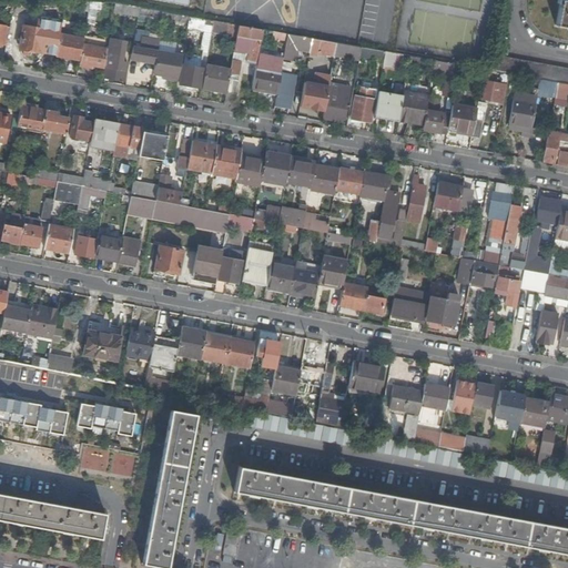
[(567,3),(567,4),(567,0),(546,0),(556,2),(551,28),(567,30),(567,3)]
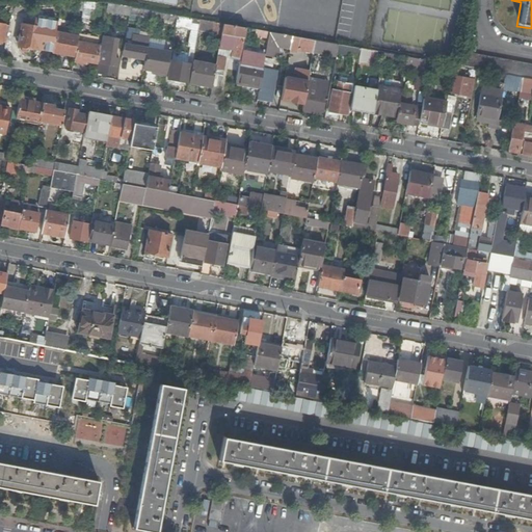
[(80,23),(87,24),(89,9),(82,8),(80,23)]
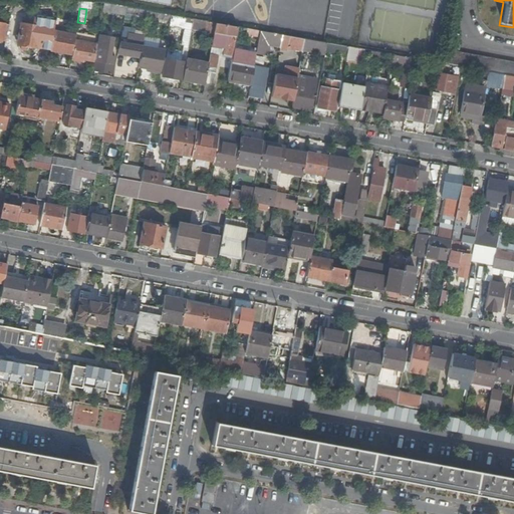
[(171,12),(149,8),(149,14),(170,18),(171,12)]
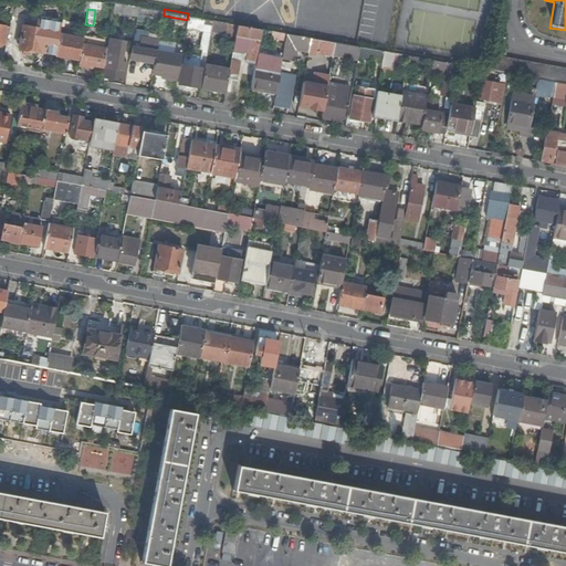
[(202,65),(205,65),(205,62),(211,29),(213,18),(188,13),(187,20),(187,22),(194,23),(192,28),(202,30),(198,46),(201,48),(198,64),(182,61),(179,81),(198,84),(202,65)]
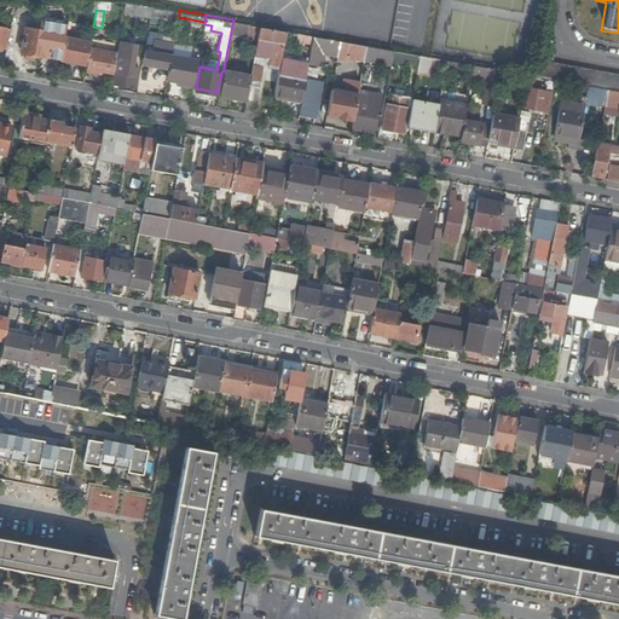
[(262,64),(279,68),(282,55),(287,29),(259,24),(258,36),(250,73),(246,98),(256,100),(260,84),(259,82),(262,64)]
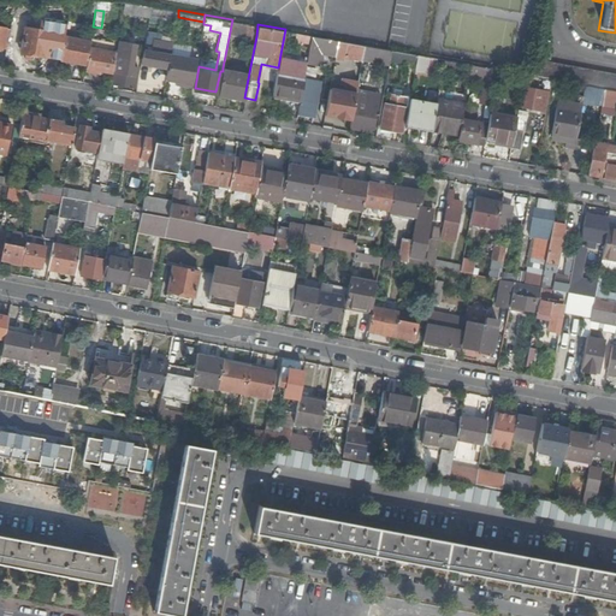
[(0,46),(6,48),(10,28),(0,25),(0,46)]
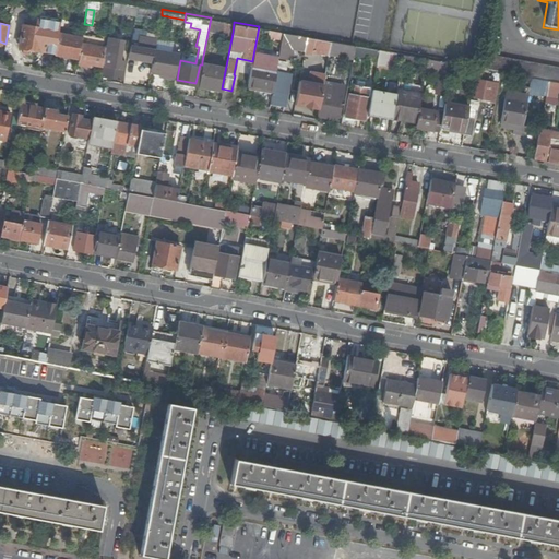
[(39,25),(27,23),(24,23),(20,46),(43,49),(46,26),(39,25)]
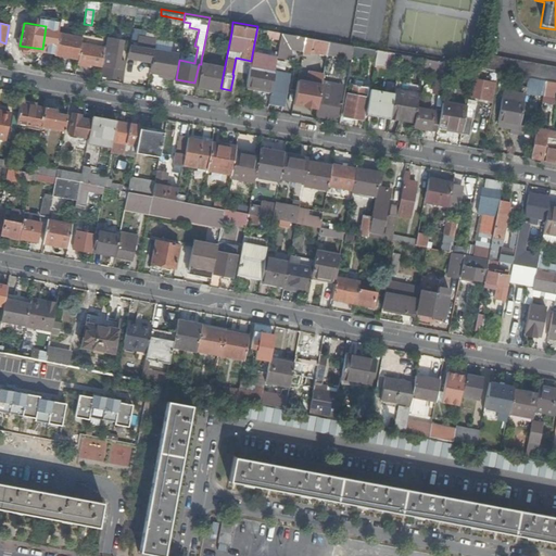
[(283,45),(303,49),(303,48),(305,35),(280,30),(280,36),(278,43),(283,45)]
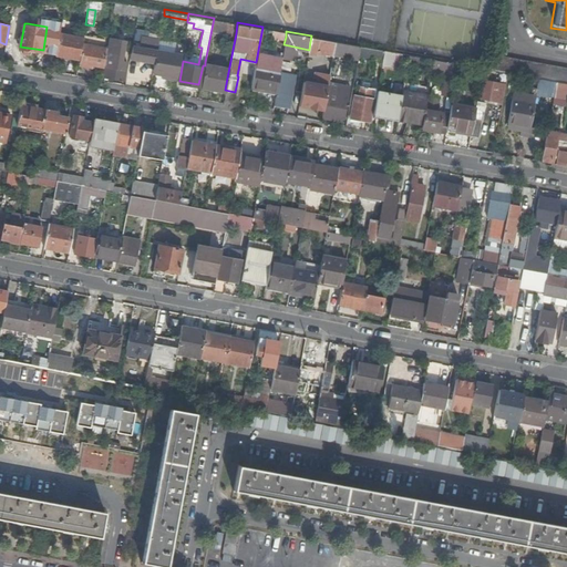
[(55,53),(80,58),(83,40),(84,37),(60,32),(55,53)]
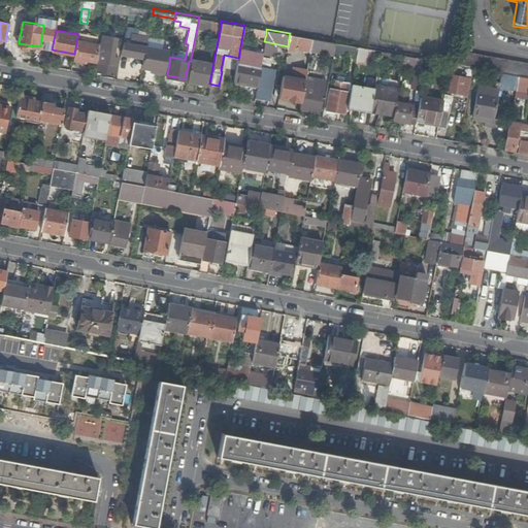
[(290,33),(288,45),(311,50),(312,44),(314,37),(290,33)]
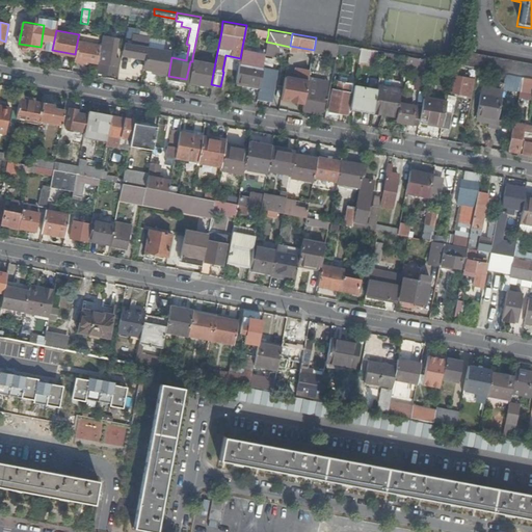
[(84,57),(98,60),(100,51),(101,46),(101,43),(78,37),(75,54),(74,59),(83,60),(84,57)]
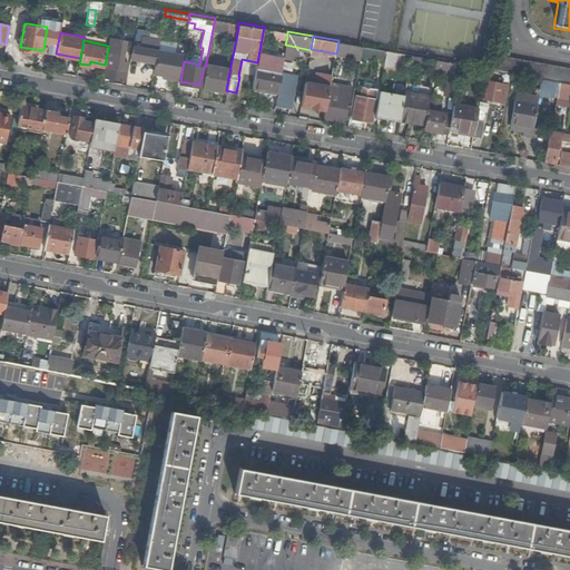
[(337,48),(362,52),(364,45),(338,40),(337,48)]
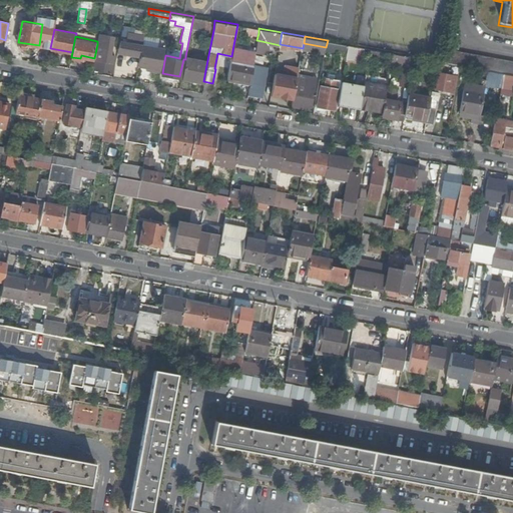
[(326,47),(326,49),(337,50),(338,49),(339,42),(328,40),(326,47)]
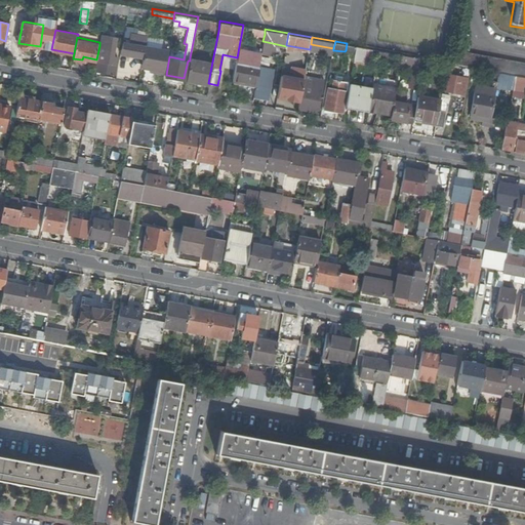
[(142,56),(144,56),(146,45),(124,43),(120,64),(131,66),(130,72),(138,73),(142,56)]
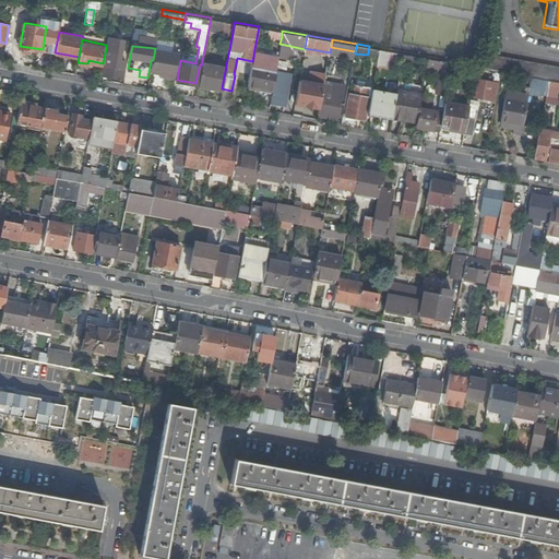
[(380,48),(369,46),(368,54),(379,55),(380,48)]
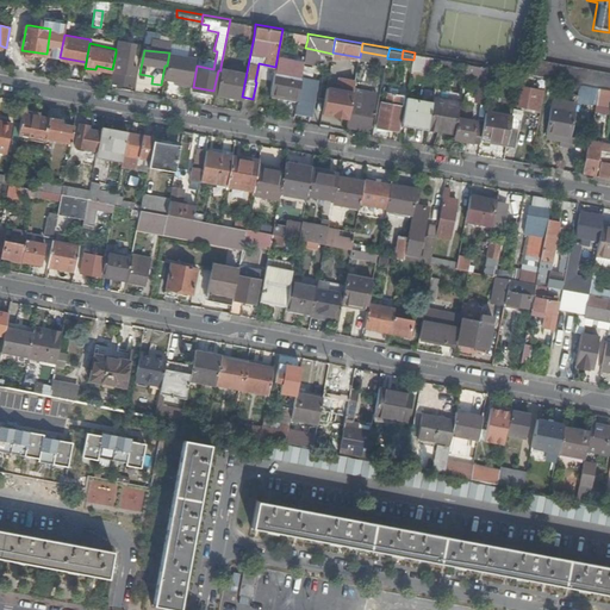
[(116,53),(114,58),(117,60),(112,81),(132,85),(137,63),(130,62),(131,55),(116,53)]
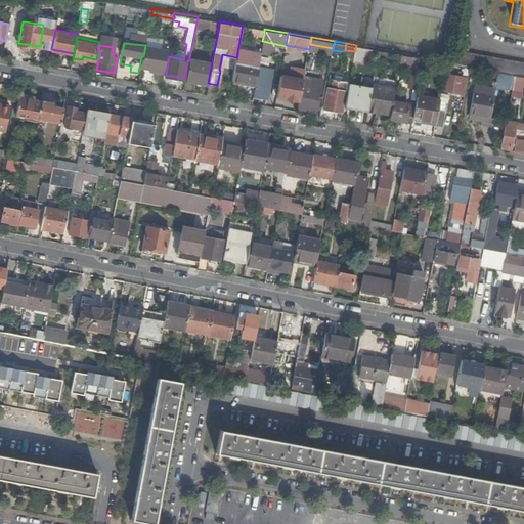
[(149,71),(163,74),(168,49),(145,45),(143,56),(141,67),(149,68),(149,71)]
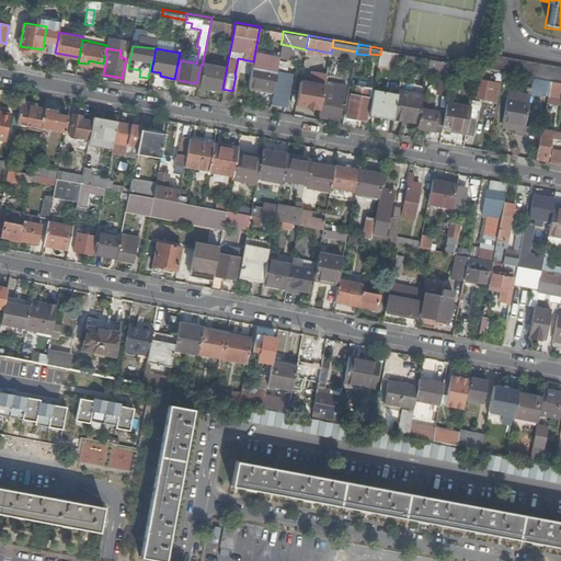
[(385,48),(381,48),(380,55),(379,63),(386,64),(388,49),(385,48)]
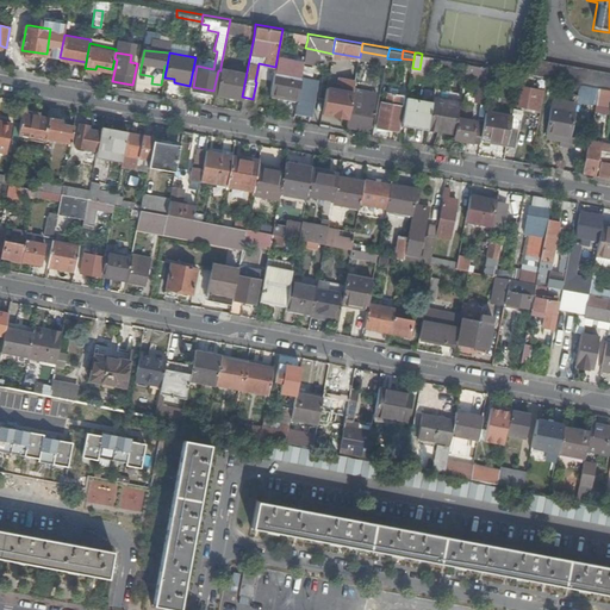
[(297,98),(302,73),(303,64),(304,60),(278,54),(275,67),(271,93),(297,98)]
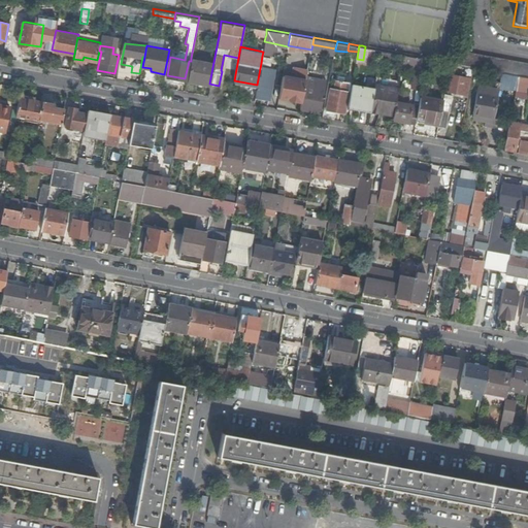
[(527,61),(461,48),(458,63),(473,66),(503,71),(519,74),(527,75),(527,61)]
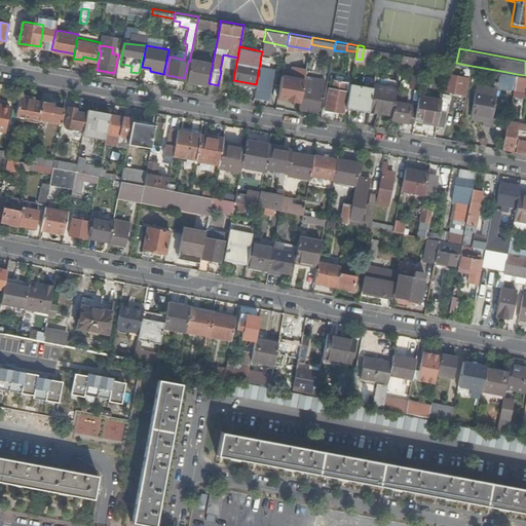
[(390,51),(380,49),(379,57),(389,59),(390,51)]
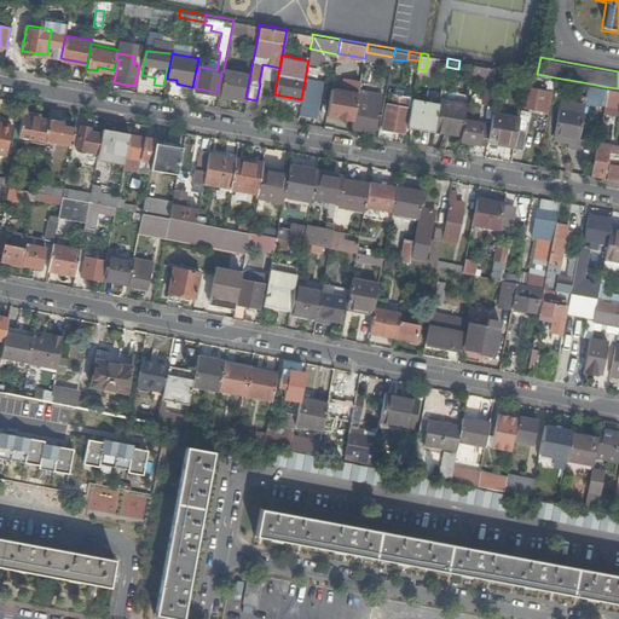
[(474,63),(460,61),(458,69),(473,73),(474,63)]
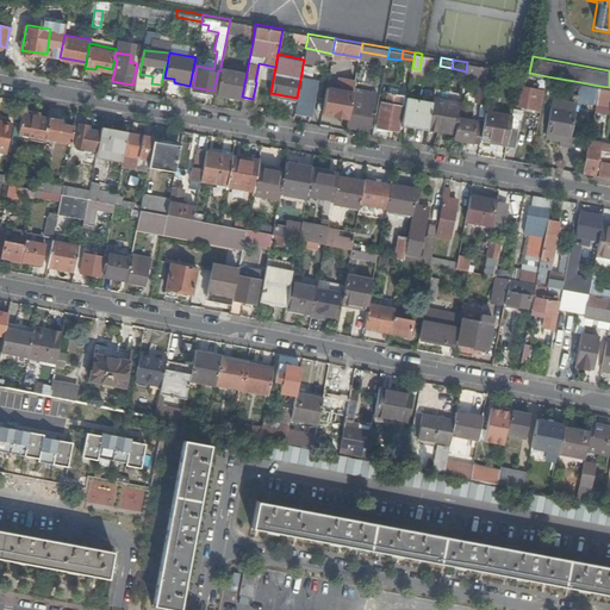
[(495,67),(467,62),(466,72),(481,74),(493,76),(495,67)]
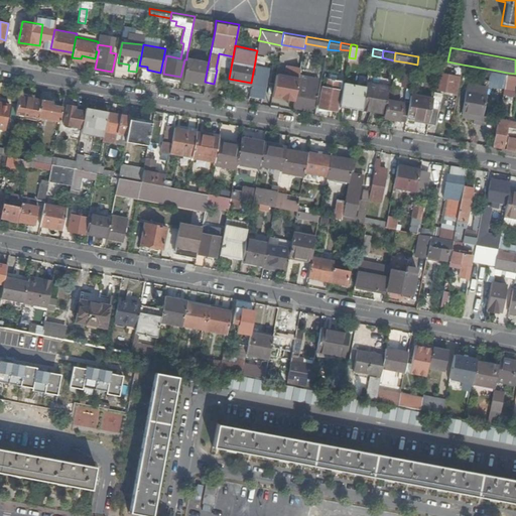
[(256,62),(250,94),(258,95),(262,76),(263,66),(257,65),(258,59),(263,60),(264,55),(261,55),(256,54),(255,61),(256,62)]
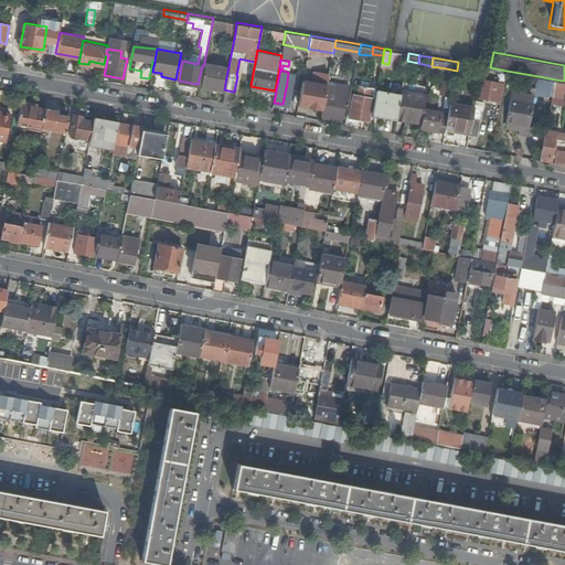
[(200,86),(224,89),(228,66),(204,62),(204,65),(200,86)]
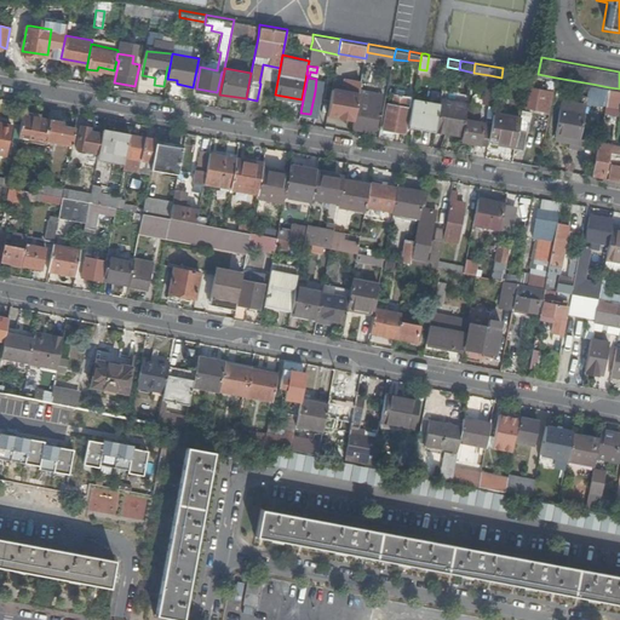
[(526,107),(550,112),(554,90),(535,86),(538,74),(529,73),(526,95),(528,96),(526,107)]
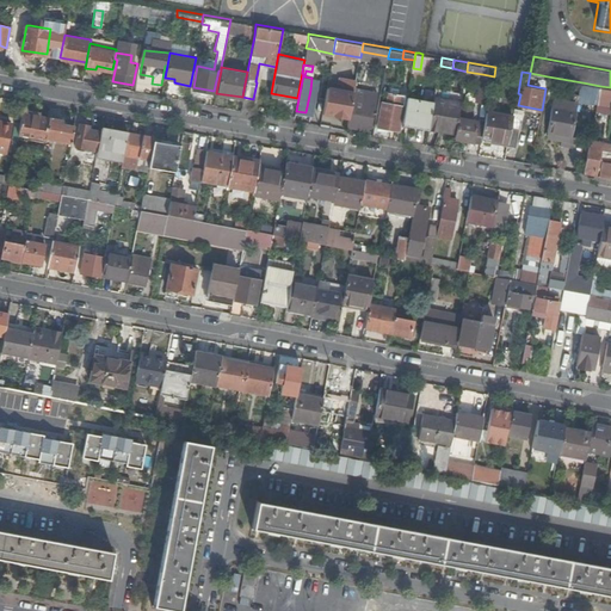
[(349,117),(356,79),(346,76),(344,90),(335,87),(334,94),(332,105),(331,113),(349,117)]
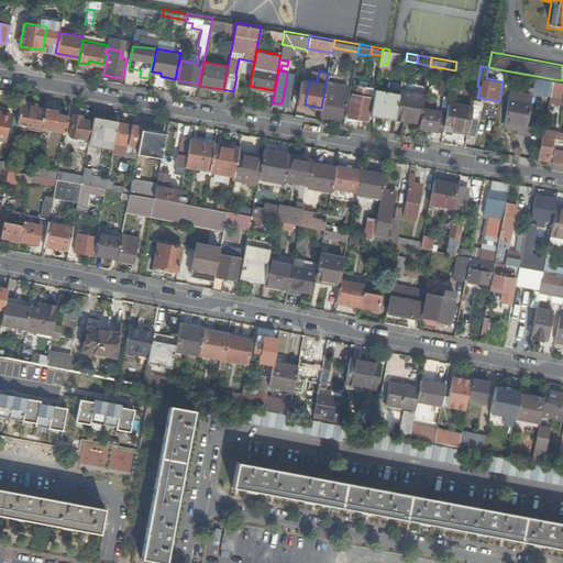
[(321,108),(320,114),(342,118),(350,76),(328,73),(321,108)]
